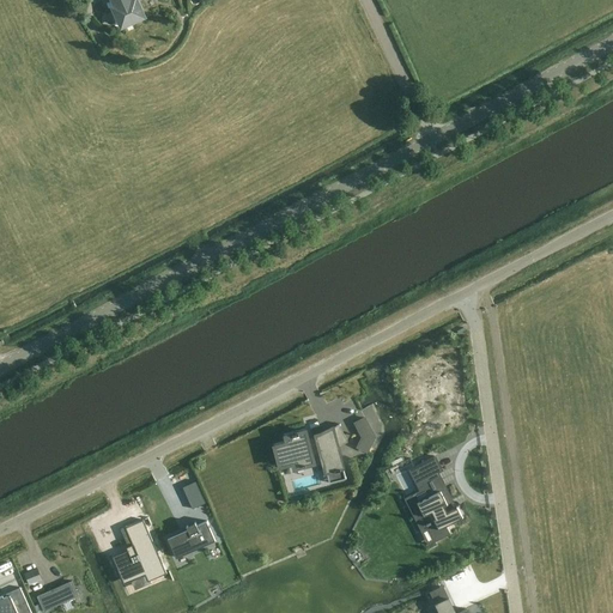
[(133,23),(133,22),(144,16),(138,1),(137,0),(114,0),(116,6),(114,7),(122,26),(125,25),(125,26),(133,23)]
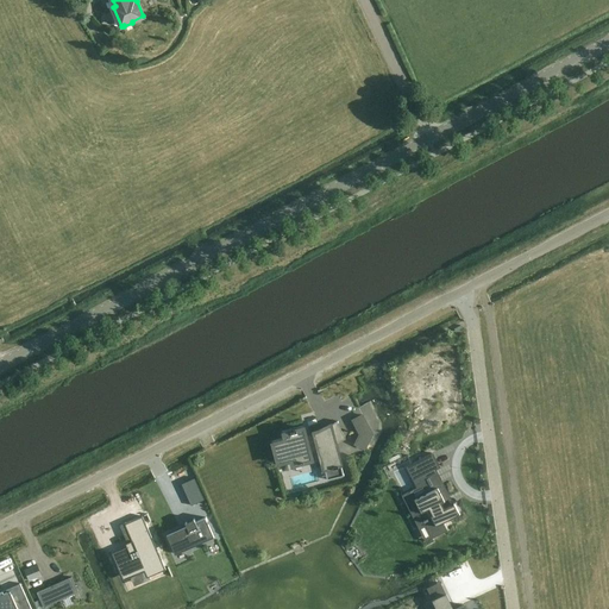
[(372,434),(362,415),(352,420),(360,434),(355,444),(365,449),(372,434)]
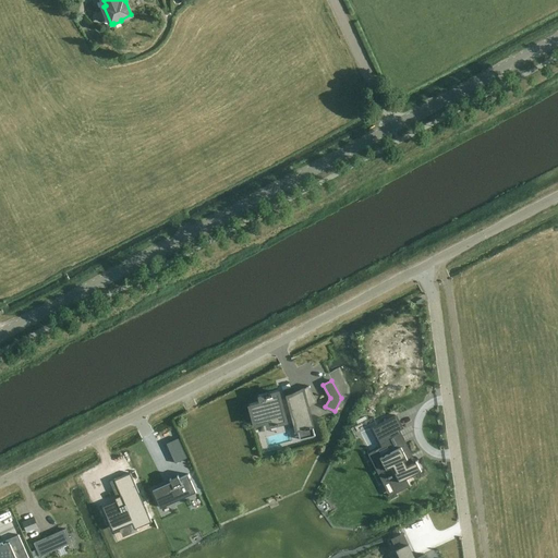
[(312,425),(307,407),(316,402),(308,387),(310,387),(310,386),(292,395),(289,396),(289,397),(284,397),(284,399),(280,400),(278,392),(271,393),(266,395),(267,396),(261,397),(262,403),(251,407),(255,424),(267,421),(268,426),(275,424),(278,423),(286,421),(284,416),(293,414),(296,429),(305,427),(305,429),(311,428),(310,426),(312,425)]
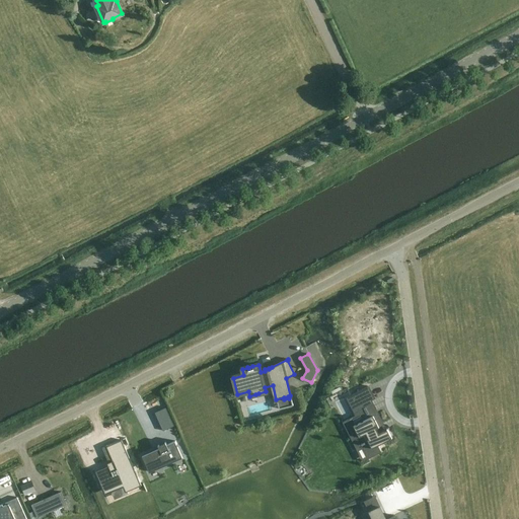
[(357,408),(374,398),(368,386),(350,395),(357,408)]
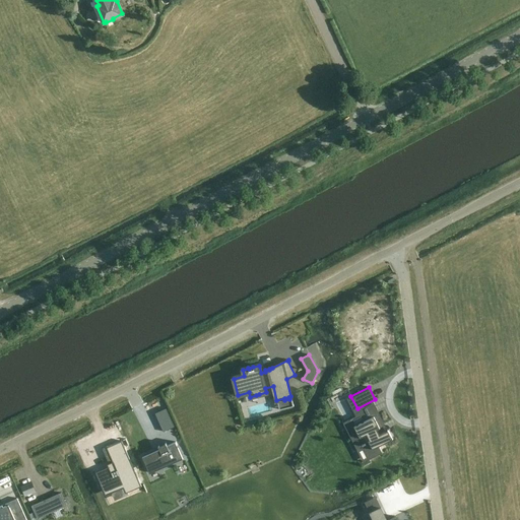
[(375,448),(392,439),(388,430),(387,430),(388,431),(380,435),(377,429),(383,427),(377,414),(353,427),(349,429),(358,446),(361,445),(362,445),(362,446),(368,457),(374,454),(377,452),(375,448)]
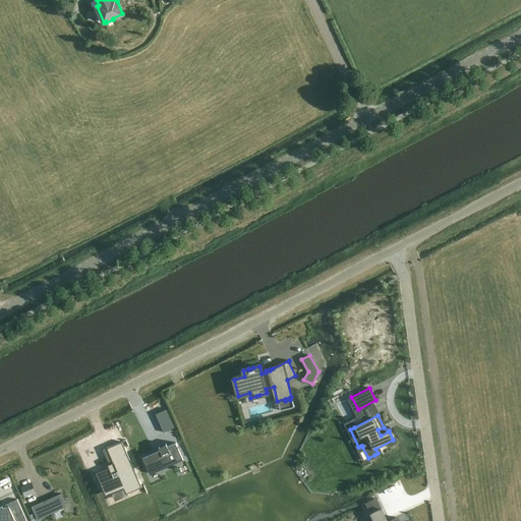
[(109,468),(96,473),(102,486),(108,484),(112,494),(124,488),(126,494),(141,487),(122,442),(108,448),(108,447),(106,448),(113,462),(108,465),(109,468)]
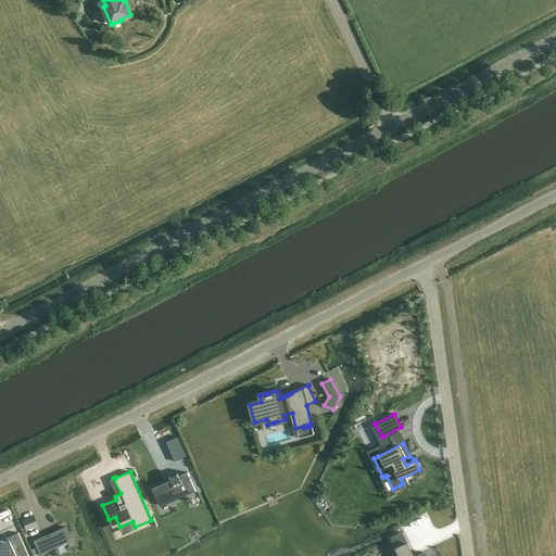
[(160,506),(161,505),(160,503),(193,488),(194,490),(196,490),(188,472),(179,477),(177,474),(176,475),(177,476),(171,478),(171,477),(169,478),(171,480),(152,489),(160,506)]
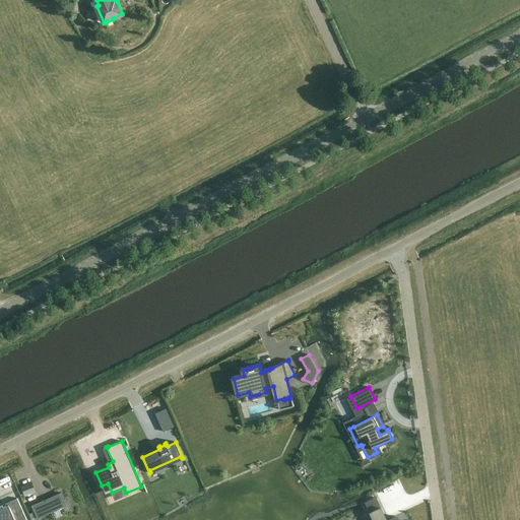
[(31,482),(21,486),(24,496),(35,492),(31,482)]
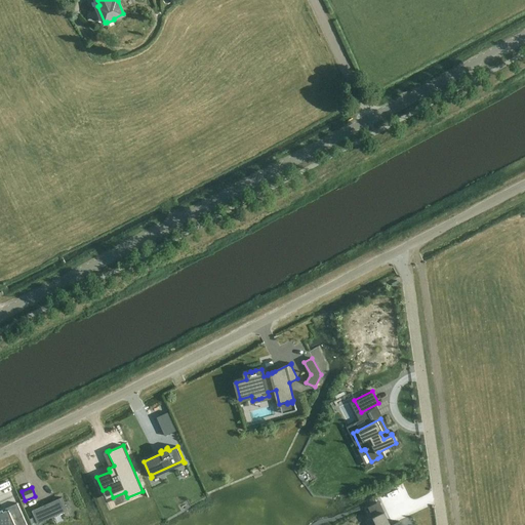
[(62,497),(32,511),(38,524),(68,511),(62,497)]
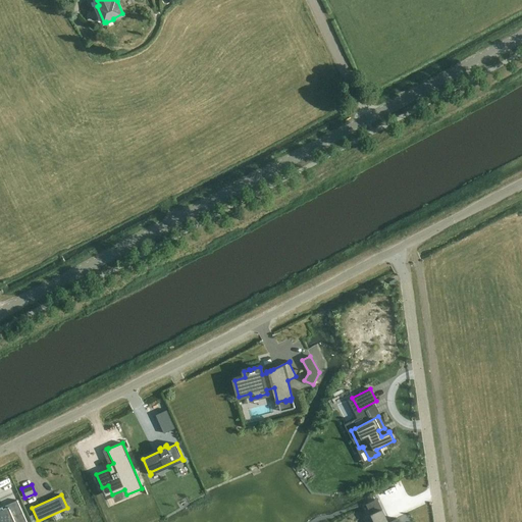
[(27,521),(17,501),(16,501),(17,503),(3,509),(2,507),(0,508),(0,521),(13,521),(14,521),(27,521)]
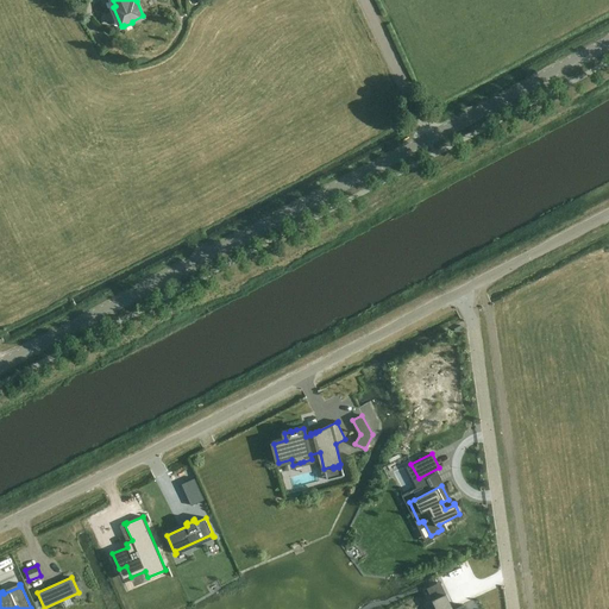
[(465,608),(464,606),(454,608),(452,608),(446,595),(433,601),(437,608),(465,608)]
